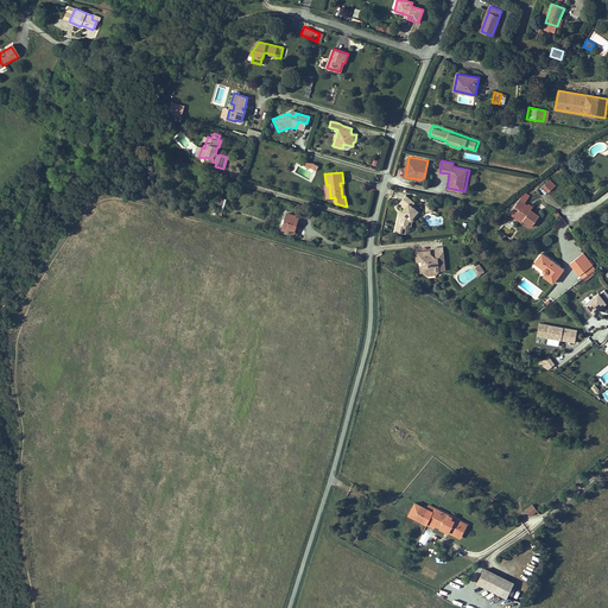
[(546,176),(540,182),(544,185),(550,181),(546,176)]
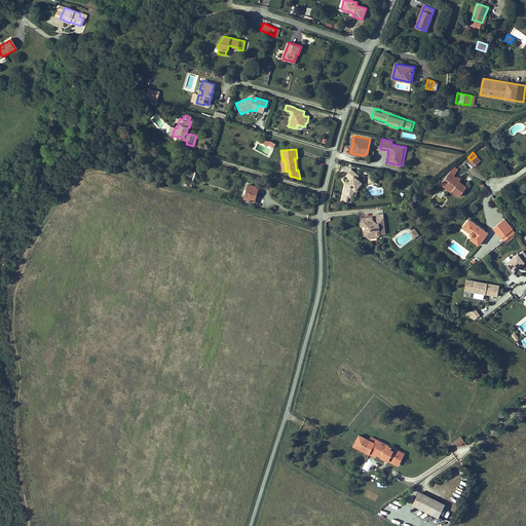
[(470,161),(475,166),(480,161),(476,156),(471,160),(470,161)]
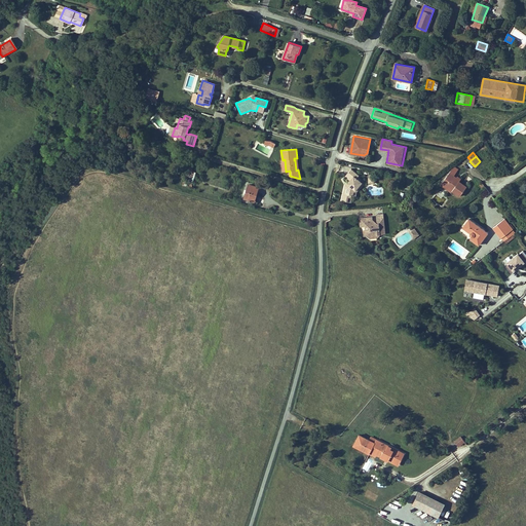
[(185,178),(189,179),(188,181),(186,186),(191,188),(195,173),(191,172),(192,165),(189,164),(185,178)]
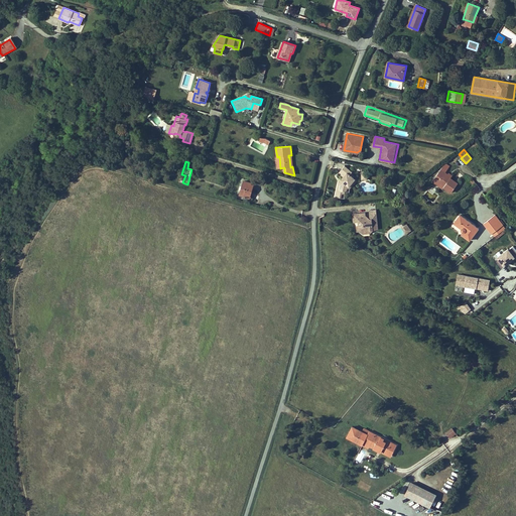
[(434,178),(444,185),(443,187),(452,192),(458,183),(450,178),(449,179),(446,177),(448,174),(445,172),(449,166),(445,163),(434,178)]
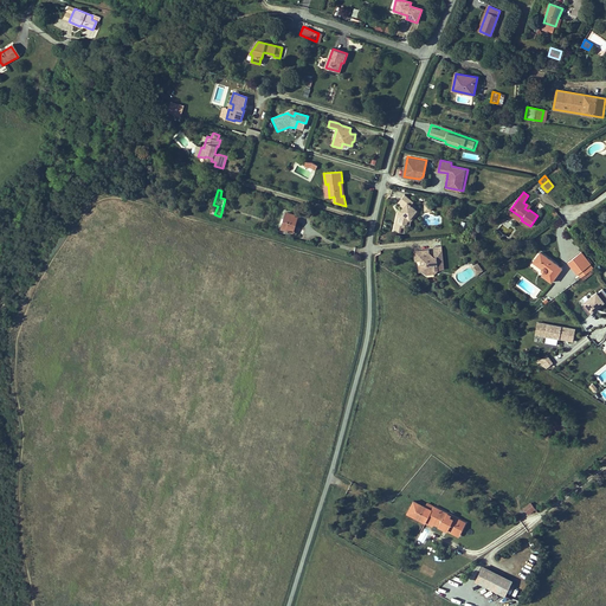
[(416,214),(414,213),(418,208),(419,207),(413,204),(416,201),(406,194),(399,202),(405,207),(401,211),(404,212),(401,214),(399,213),(395,231),(405,233),(407,226),(410,226),(411,220),(416,214)]
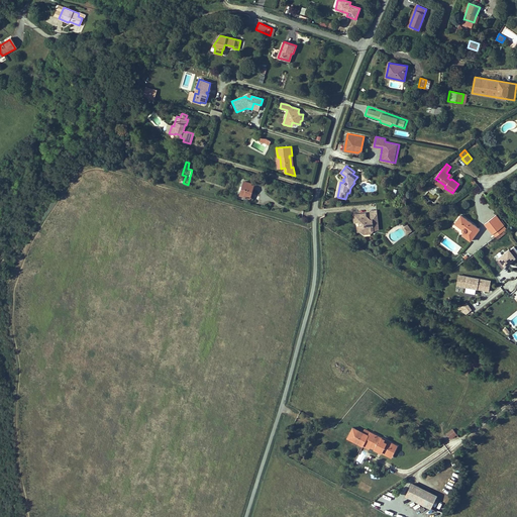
[(358,180),(356,178),(353,182),(354,183),(350,188),(349,193),(351,193),(352,188),(358,180)]
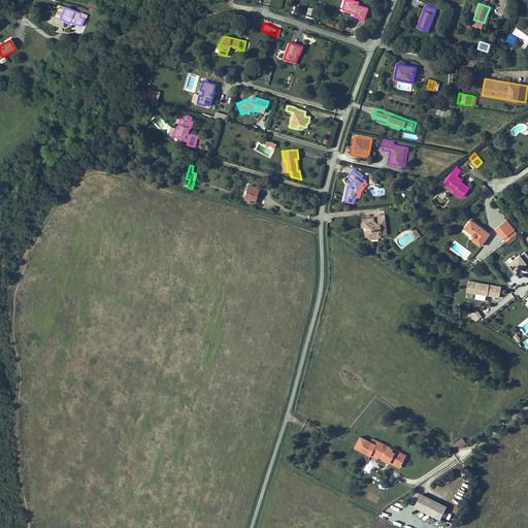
[(453,193),(454,192),(455,190),(444,183),(442,186),(453,193)]
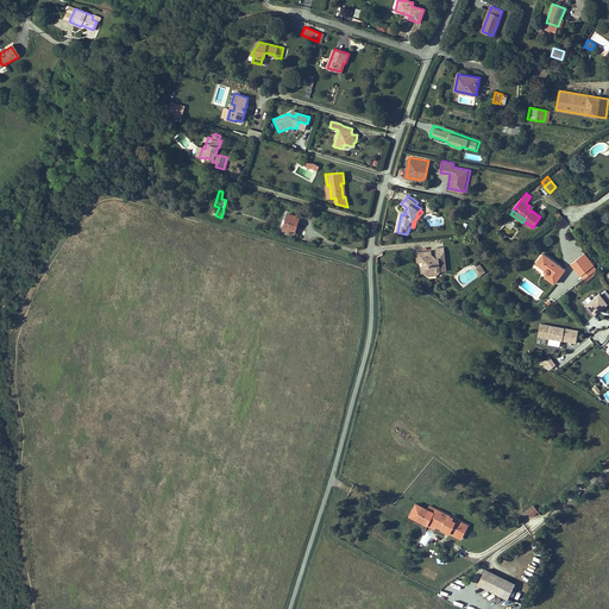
[(299,217),(287,214),(282,230),(289,232),(293,233),(295,225),(296,225),(299,217)]
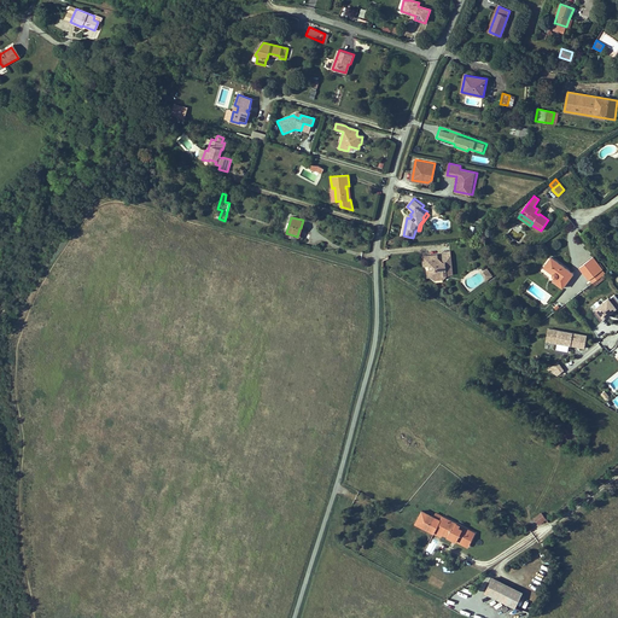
[(439,263),(438,257),(438,255),(424,257),(425,266),(430,266),(431,270),(427,270),(429,278),(431,277),(437,280),(439,275),(448,275),(454,275),(452,256),(444,257),(444,262),(439,263)]
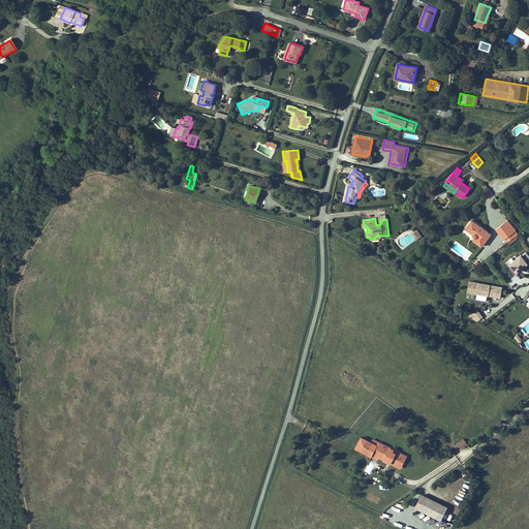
[(472,220),(466,228),(473,234),(473,235),(473,236),(474,237),(475,238),(473,240),(481,246),(491,235),(472,220)]
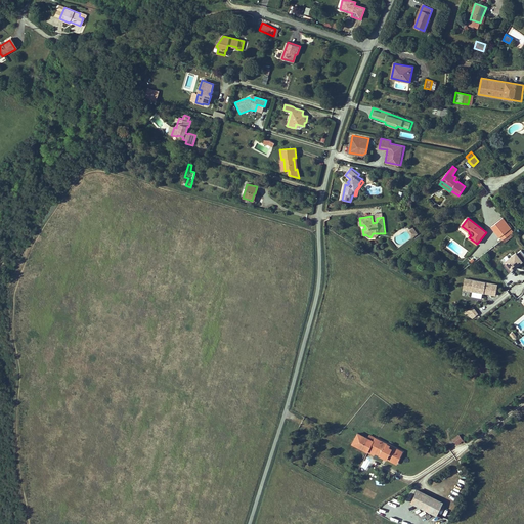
[(499,237),(500,236),(503,239),(512,232),(513,232),(511,229),(511,228),(503,218),(491,227),(499,237)]
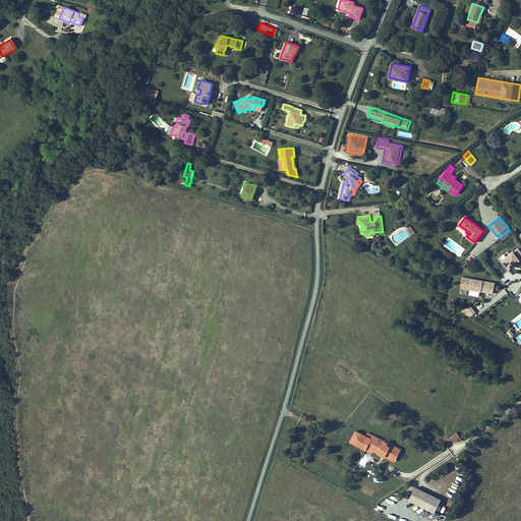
[(410,237),(416,232),(410,225),(405,230),(410,237)]
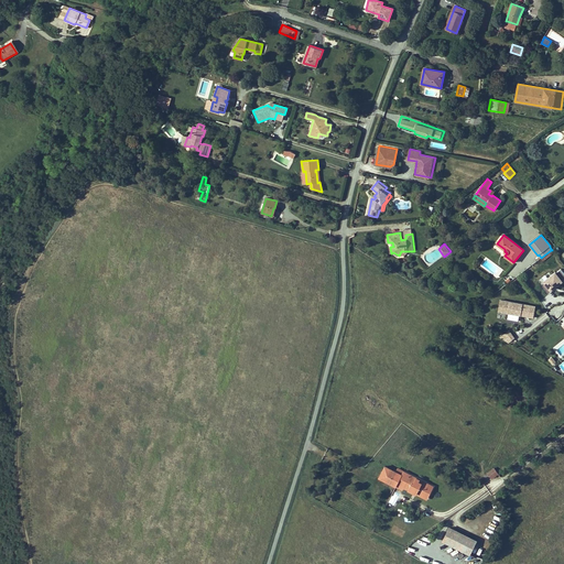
[(543,261),(553,253),(551,250),(541,258),(543,261)]
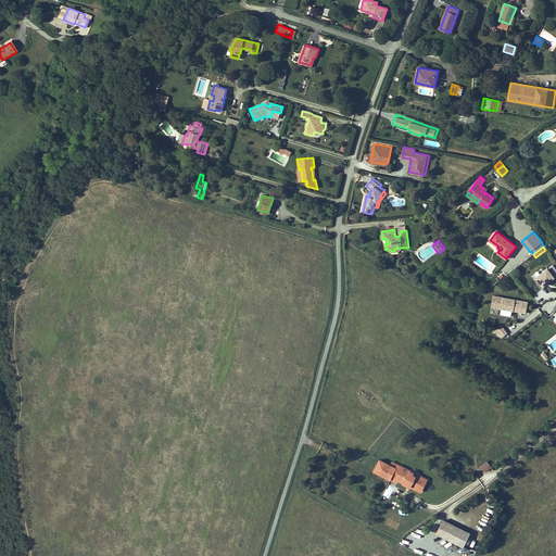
[(555,278),(555,268),(553,265),(532,280),(541,291),(555,278)]
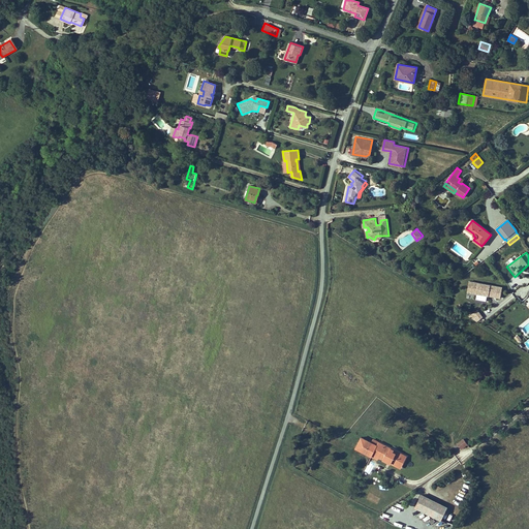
[(500,298),(502,286),(470,280),(467,298),(487,301),(488,294),(500,298)]
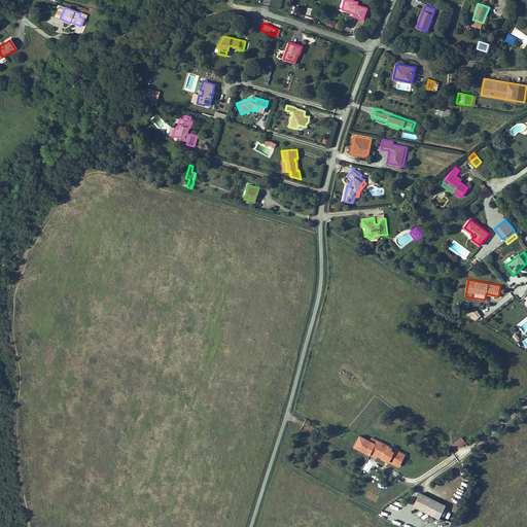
[(473,321),(482,315),(476,308),(467,314),(473,321)]
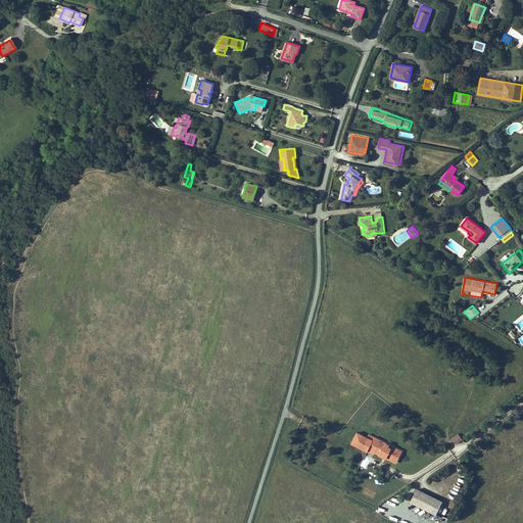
[(512,330),(508,333),(513,339),(516,336),(512,330)]
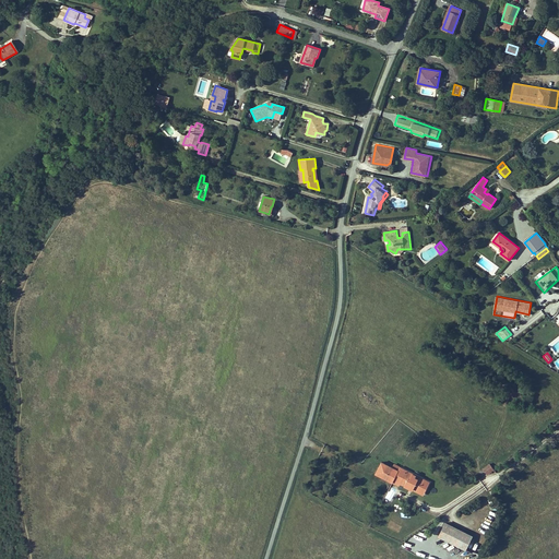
[(400,467),(399,471),(393,467),(382,462),(377,474),(400,485),(401,483),(411,487),(412,485),(425,491),(430,482),(400,467)]
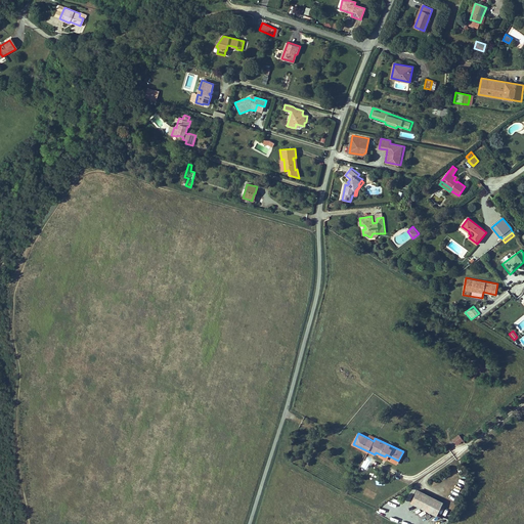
[(459,435),(452,439),(456,444),(463,440),(459,435)]
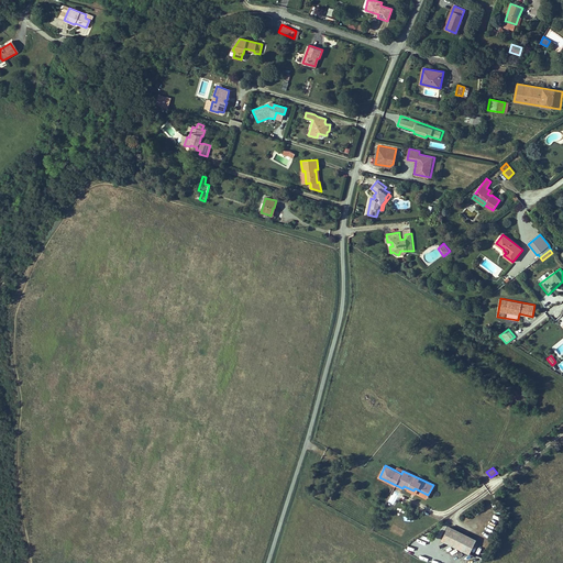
[(427,497),(428,495),(415,488),(414,490),(427,497)]
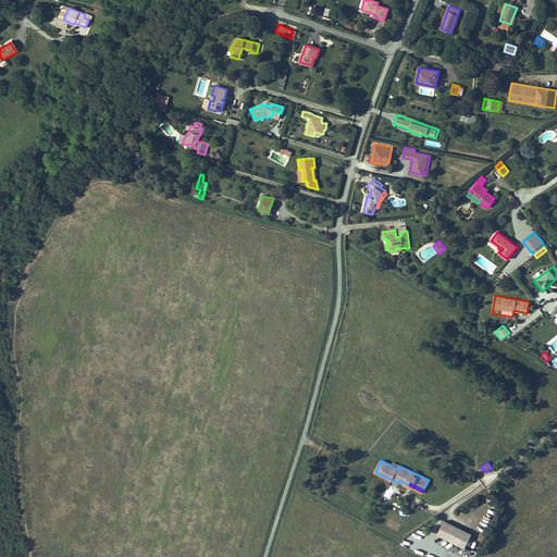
[(463,547),(470,534),(444,521),(437,534),(463,547)]
